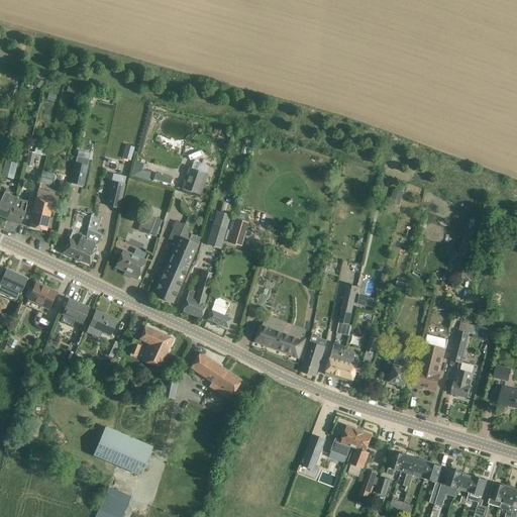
[(32,84),(38,88),(41,82),(35,78),(32,84)]
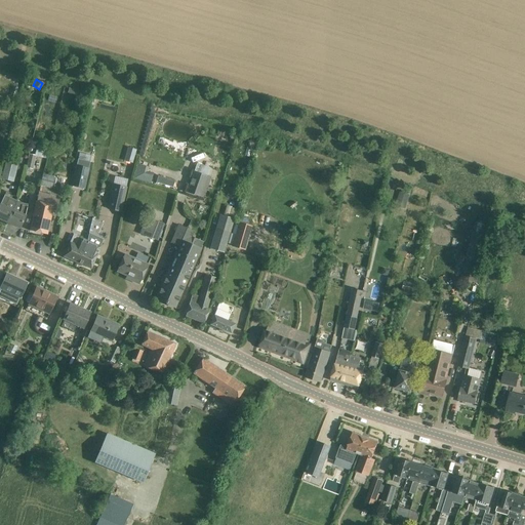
[(46,159),(49,148),(37,146),(35,156),(30,155),(26,168),(32,169),(35,157),(46,159)]
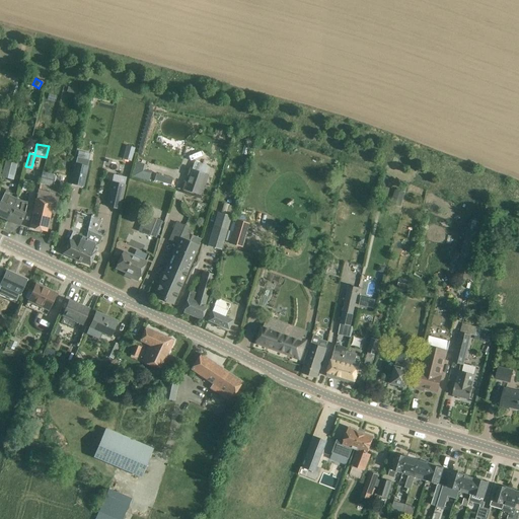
[(131,161),(134,147),(125,146),(122,159),(131,161)]
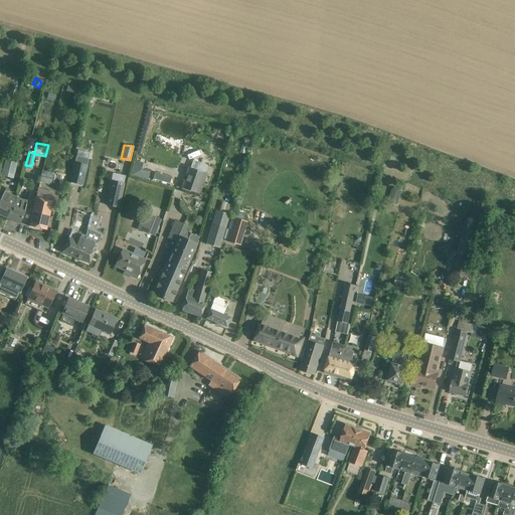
[(13,156),(7,154),(2,176),(12,178),(19,151),(14,150),(13,156)]
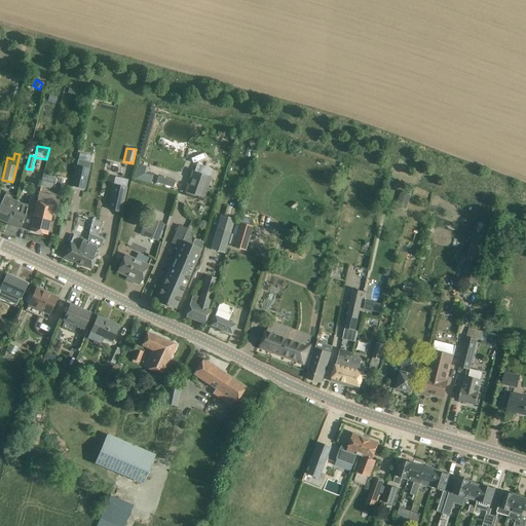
[(76,166),(72,186),(84,188),(87,176),(89,162),(78,159),(76,166)]
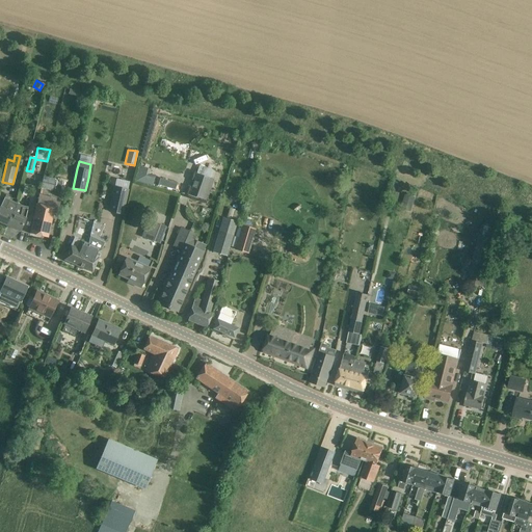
[(152,184),(154,168),(136,166),(134,182),(152,184)]
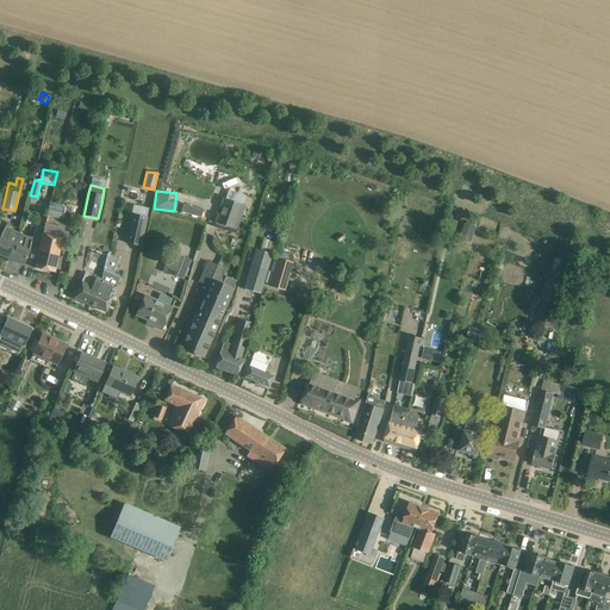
[(240,206),(225,201),(218,224),(232,229),(240,206)]
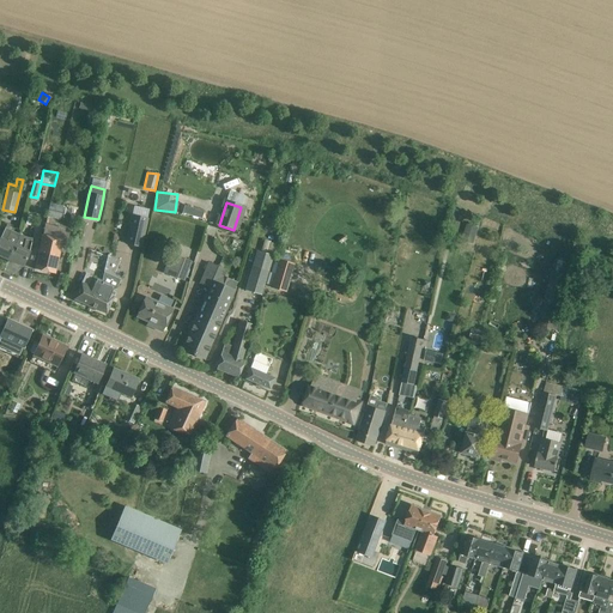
[(62,207),(50,205),(47,218),(59,220),(62,207)]
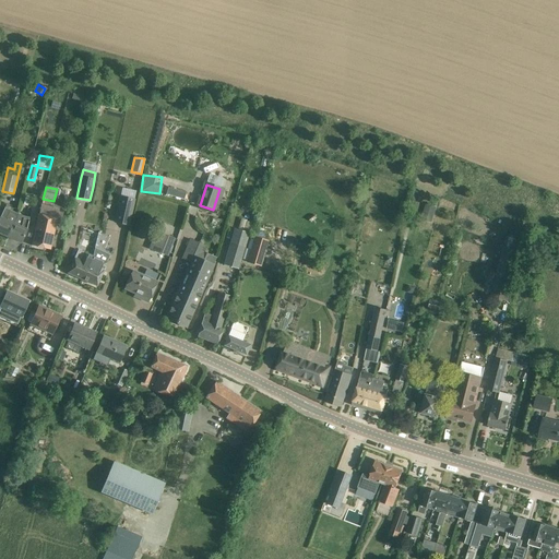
[(168,188),(166,194),(183,200),(186,193),(168,188)]
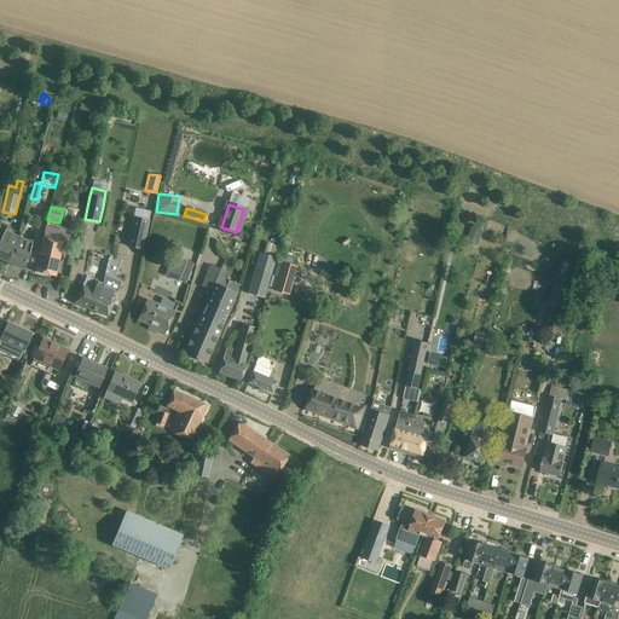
[(148,221),(133,219),(127,247),(142,250),(148,221)]
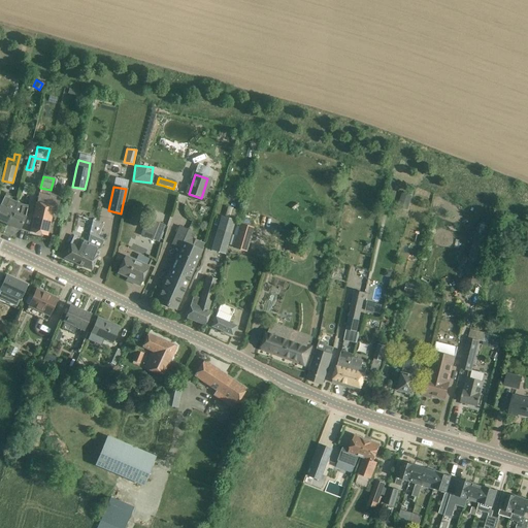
[(396,207),(406,210),(410,195),(401,192),(396,207)]
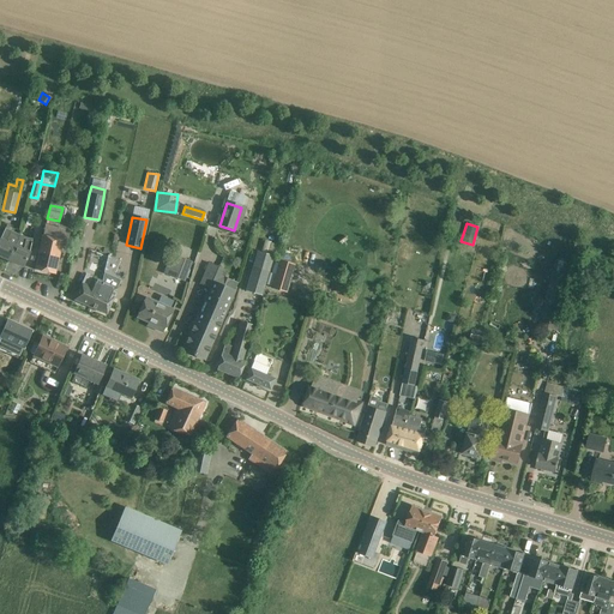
[(46,226),(37,258),(35,270),(55,275),(62,240),(65,230),(46,226)]
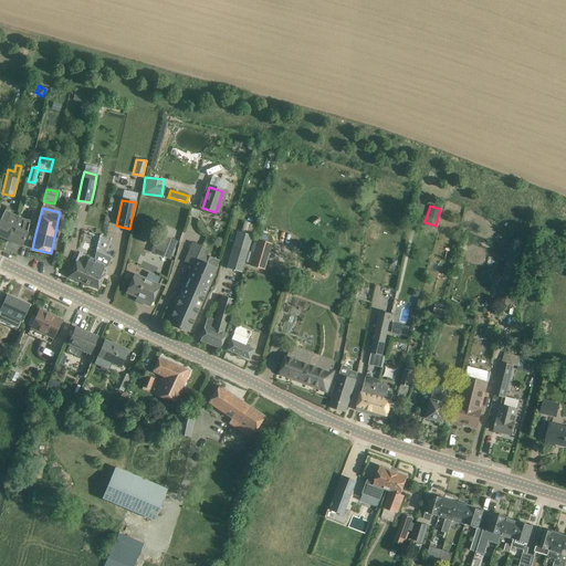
[(0,237),(8,240),(13,227),(17,219),(3,212),(0,220),(0,237)]
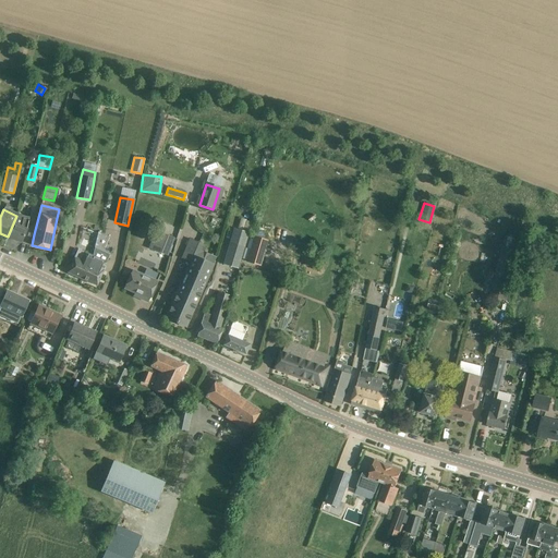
[(13,223),(8,237),(21,243),(26,230),(28,220),(23,218),(16,216),(13,223)]
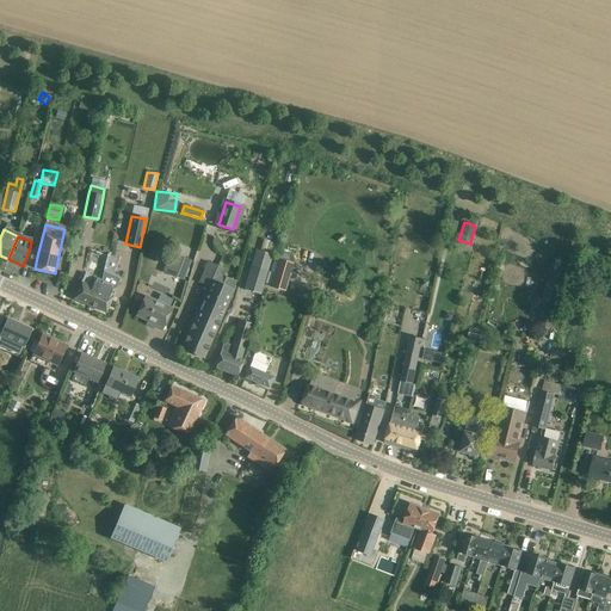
[(271,255),(257,251),(245,290),(260,295),(271,255)]
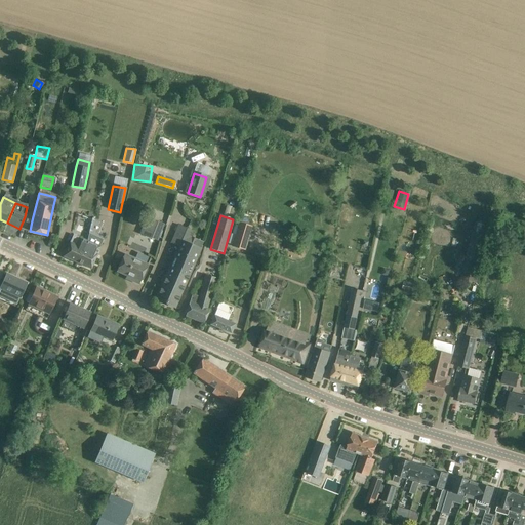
[(147,217),(139,234),(157,241),(163,225),(147,217)]
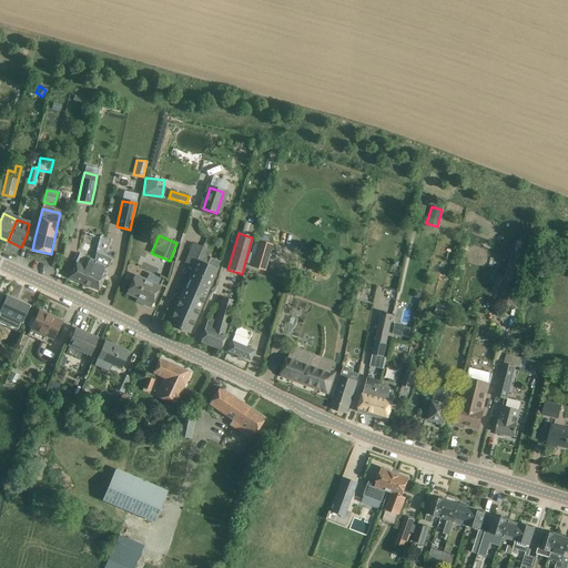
[(99,237),(93,257),(105,261),(111,240),(99,237)]
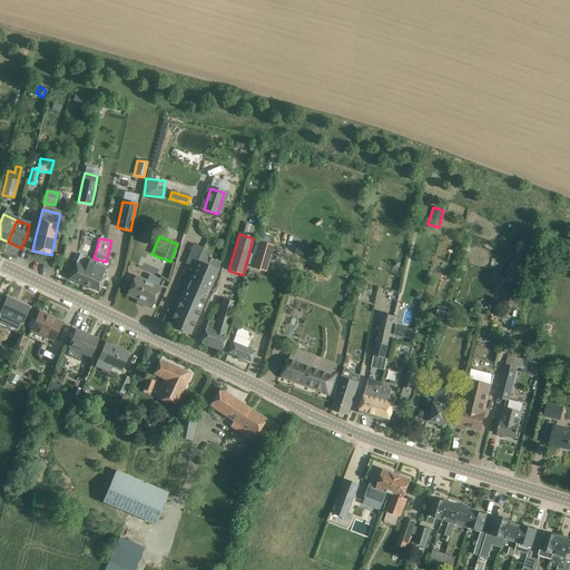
[(531,247),(529,247),(529,244),(517,242),(504,292),(495,290),(492,302),(518,307),(531,247)]
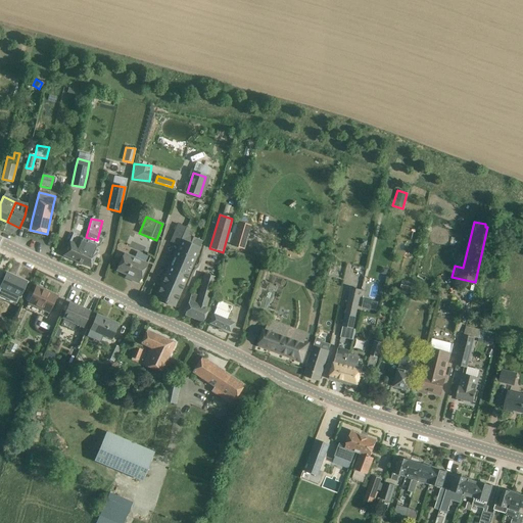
[(162,282),(155,298),(174,306),(189,274),(188,274),(192,264),(191,264),(194,258),(199,248),(192,246),(188,244),(181,241),(186,229),(178,225),(171,242),(179,245),(176,251),(177,251),(175,256),(174,256),(170,266),(165,276),(162,275),(160,281),(162,282)]
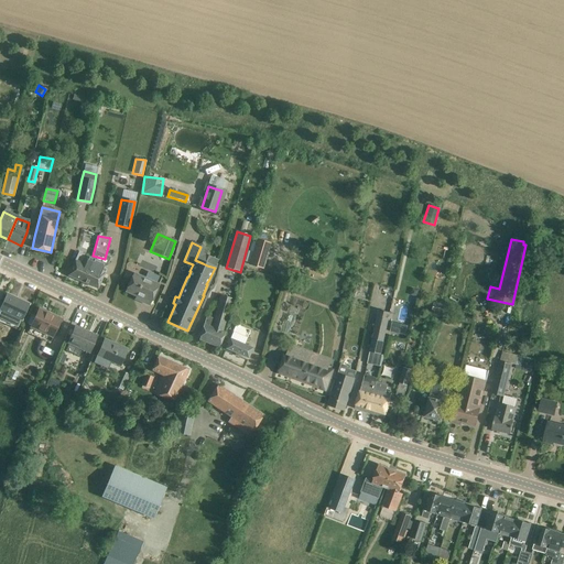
[(249,263),(249,264),(263,269),(269,250),(255,246),(252,252),(249,263)]
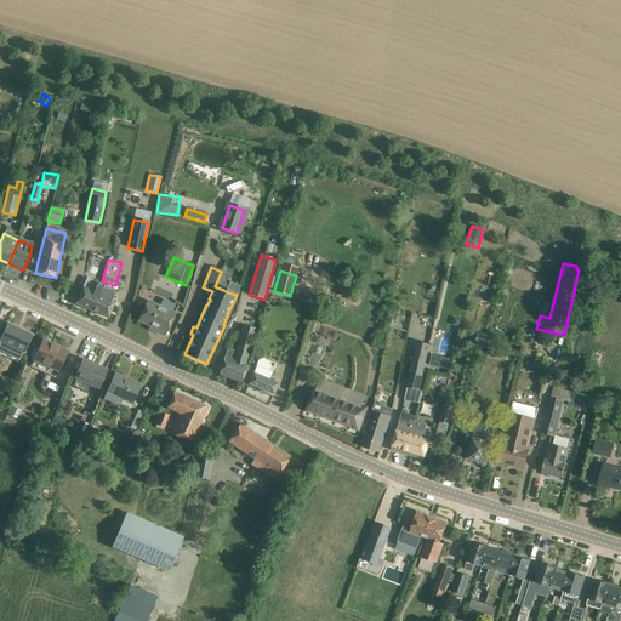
[(95,280),(93,280),(87,277),(83,286),(75,303),(91,311),(93,306),(103,284),(95,280)]
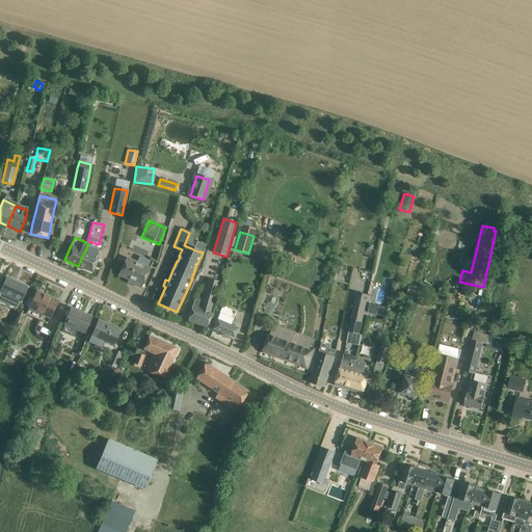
[(88,243),(80,262),(78,266),(91,272),(99,259),(92,256),(97,247),(88,243)]
